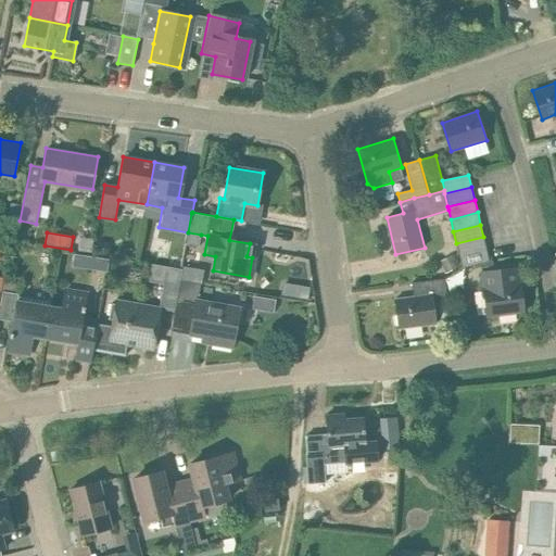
[(188,232),(186,244),(199,247),(201,235),(188,232)]
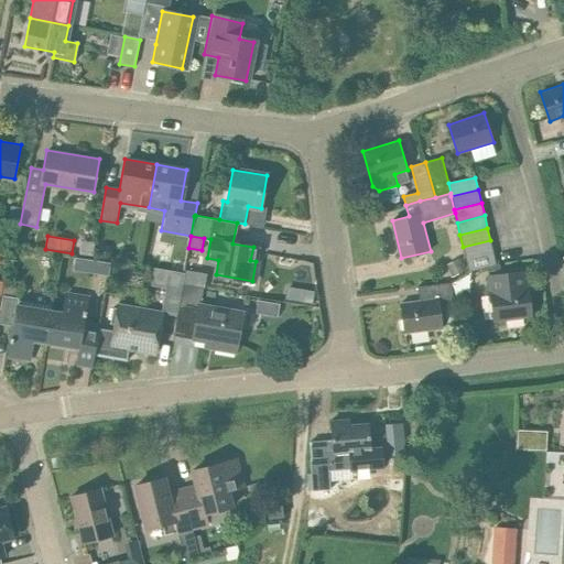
[(463,247),(466,259),(494,253),(490,240),(463,247)]
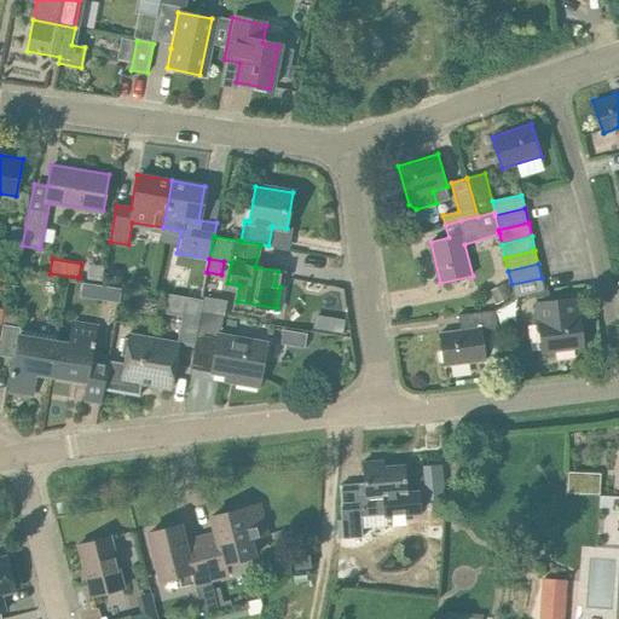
[(544,291),(542,278),(512,284),(514,299),(544,291)]
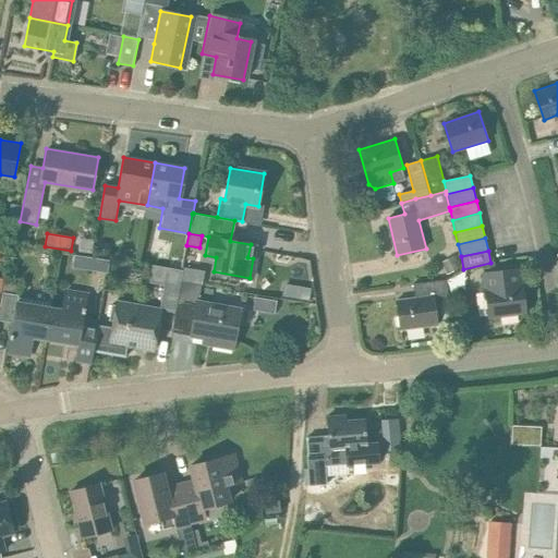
[(455,255),(440,263),(447,275),(461,267),(455,255)]
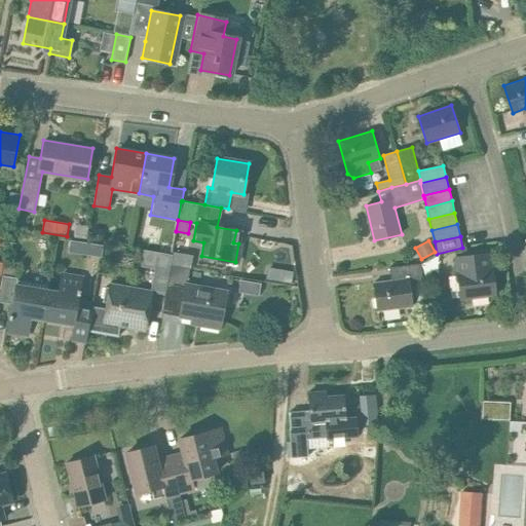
[(103,246),(86,242),(85,255),(102,258),(103,246)]
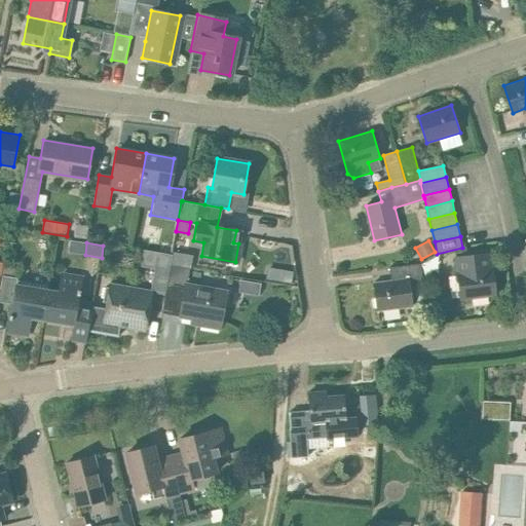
[(151,288),(165,291),(171,265),(172,255),(144,251),(141,266),(155,269),(151,288)]
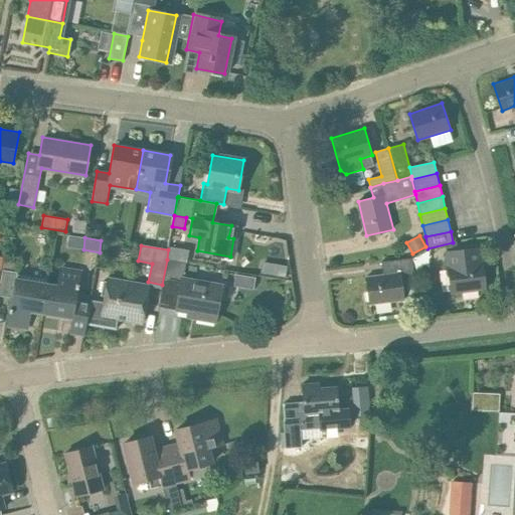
[(481,262),(480,247),(447,251),(449,266),(448,266),(452,293),(485,290),(482,262),(481,262)]
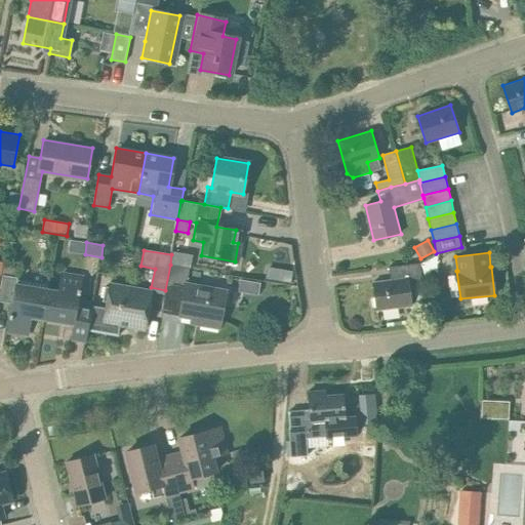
[(423,282),(421,263),(395,266),(396,279),(374,282),(377,311),(412,307),(410,283),(423,282)]
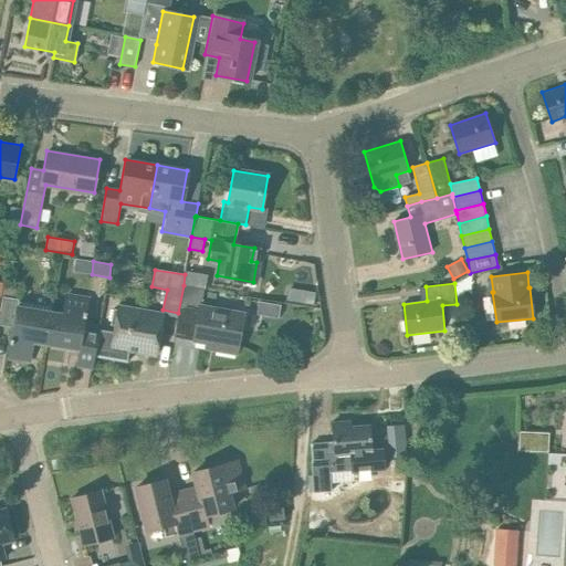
[(195,287),(184,285),(178,313),(178,316),(198,320),(195,342),(205,343),(203,349),(237,355),(244,312),(201,305),(203,290),(195,287)]
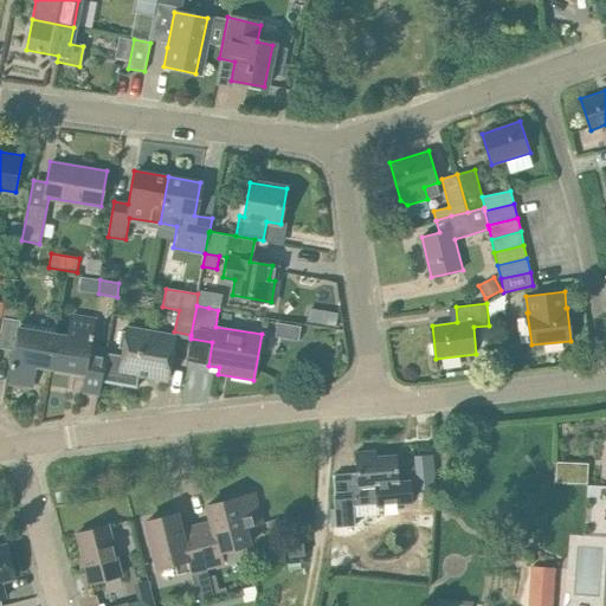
[(337,314),(309,309),(308,322),(336,327),(337,314)]
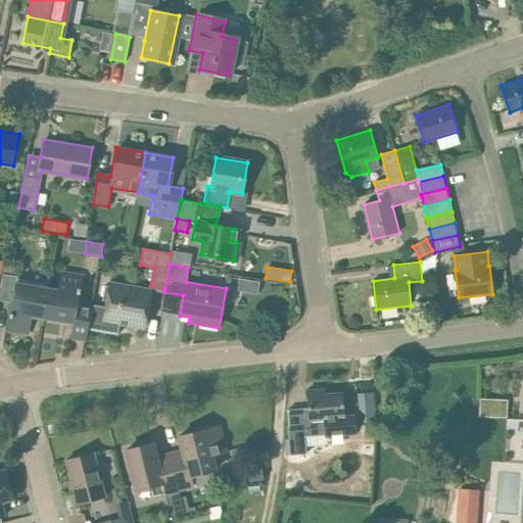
[(57,288),(46,287),(41,318),(73,323),(72,329),(69,339),(86,341),(87,332),(91,305),(77,302),(81,276),(60,273),(57,288)]
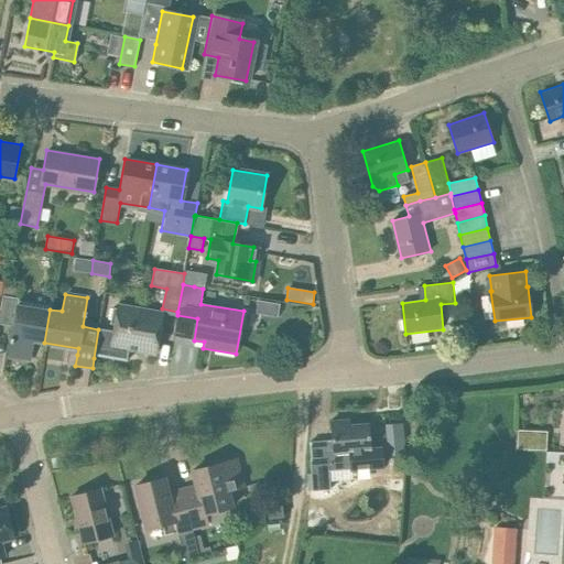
[(33,342),(44,343),(50,310),(17,304),(18,297),(2,295),(0,311),(0,324),(13,326),(9,355),(31,358),(33,342)]
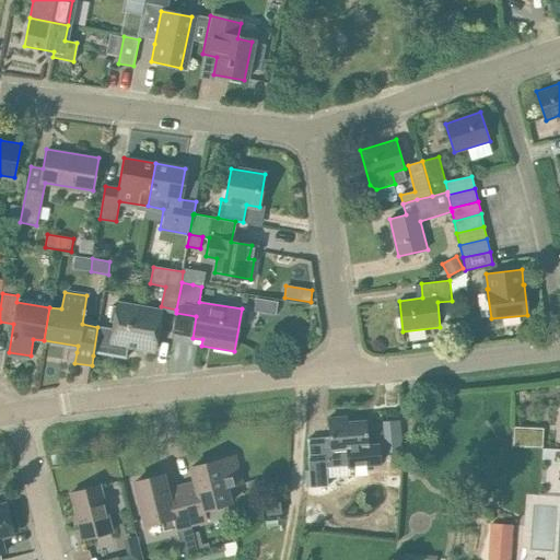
[(258,311),(280,313),(281,300),(259,298),(258,311)]
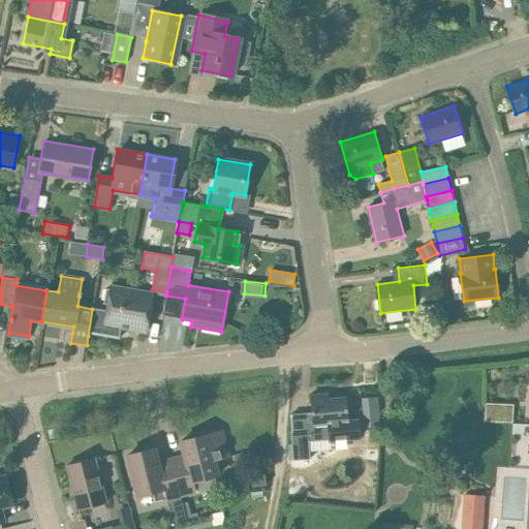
[(120,328),(146,332),(148,324),(152,293),(111,286),(111,290),(106,290),(104,304),(109,305),(106,312),(93,309),(89,332),(118,337),(120,328)]
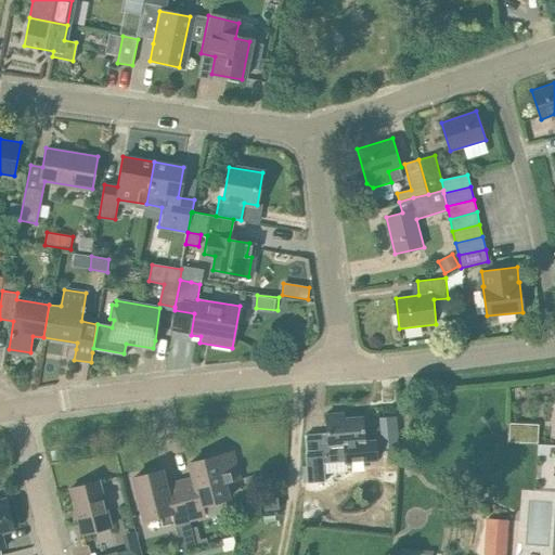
[(344,414),(326,415),(327,435),(304,436),(306,454),(308,483),(323,482),(322,464),(376,461),(375,442),(364,443),(362,417),(344,420),(344,414)]
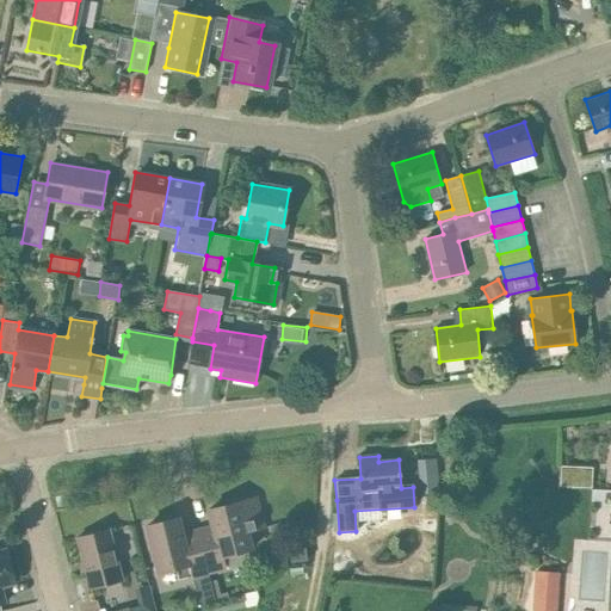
[(421,493),(438,492),(436,457),(420,458),(421,493)]
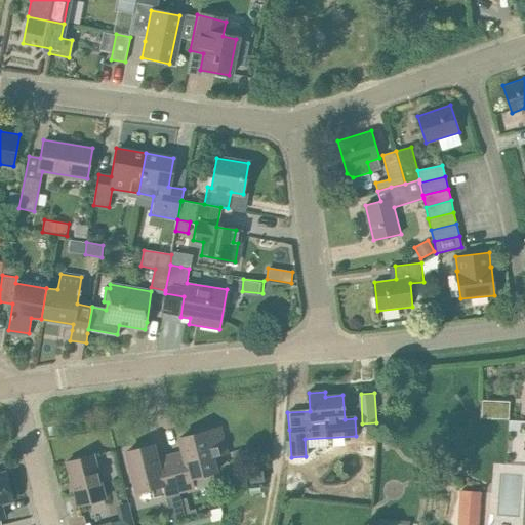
[(479,400),(478,417),(506,418),(507,402),(479,400)]
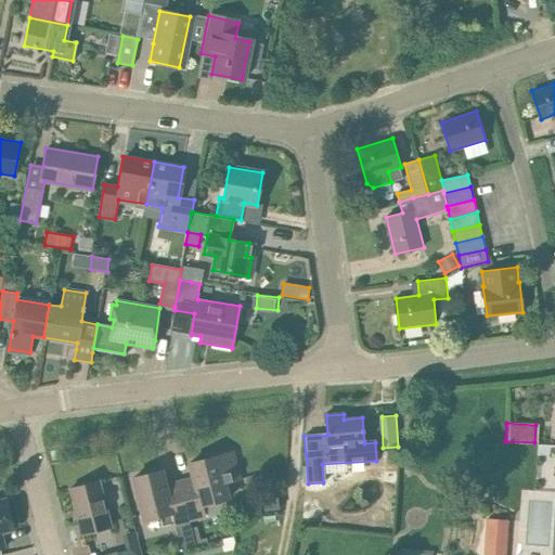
[(189,520),(204,516),(202,505),(228,499),(217,456),(189,463),(192,475),(195,486),(181,489),(181,487),(180,487),(189,520)]
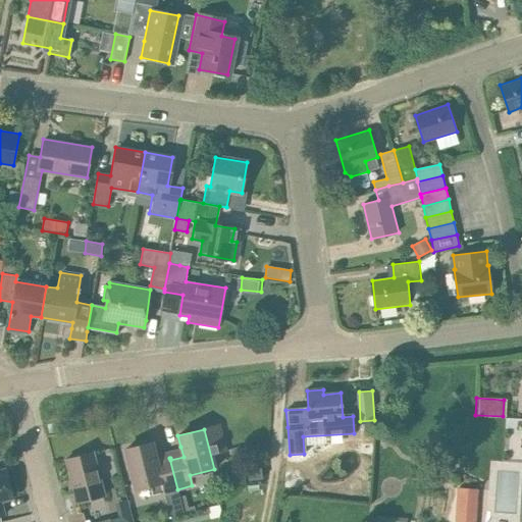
[(154,454),(151,442),(125,450),(136,489),(149,486),(152,496),(177,489),(169,458),(156,461),(154,454)]
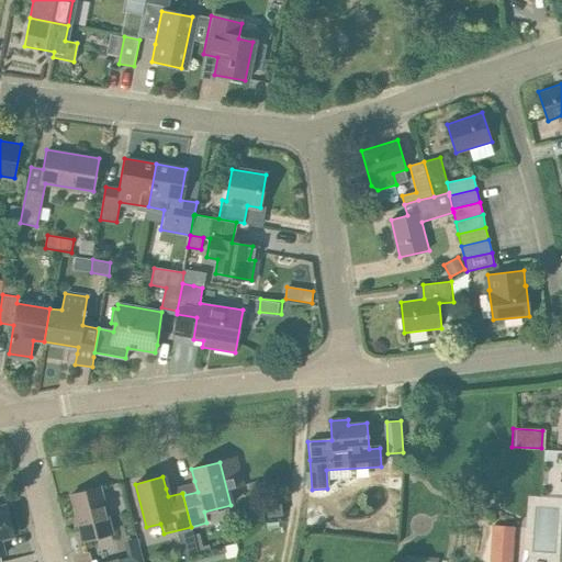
[(69,495),(74,513),(70,514),(74,524),(77,523),(81,541),(112,534),(100,487),(69,495)]
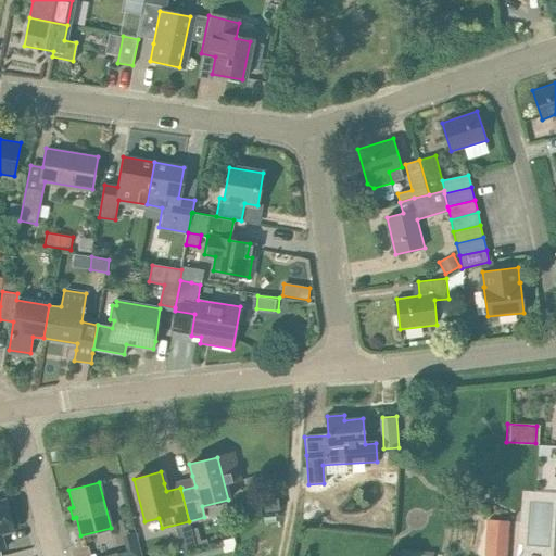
[(280,510),(278,498),(263,501),(265,513),(280,510)]
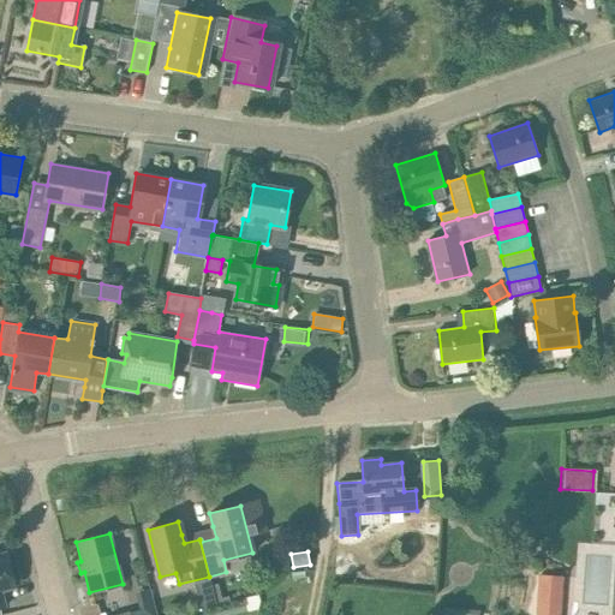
[(0,608),(5,607),(0,591),(15,587),(6,553),(0,554),(0,608)]
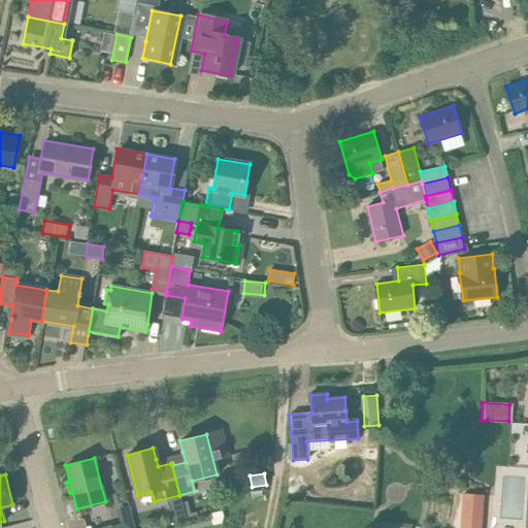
[(461,514),(459,527),(481,527),(482,515),(461,514)]
